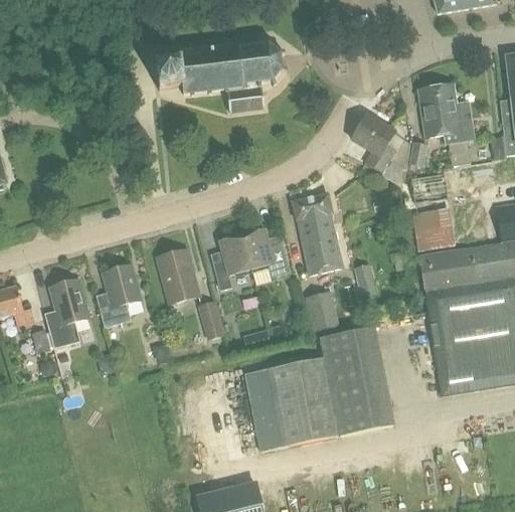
[(433,0),(437,13),(496,3),(495,0),(433,0)]
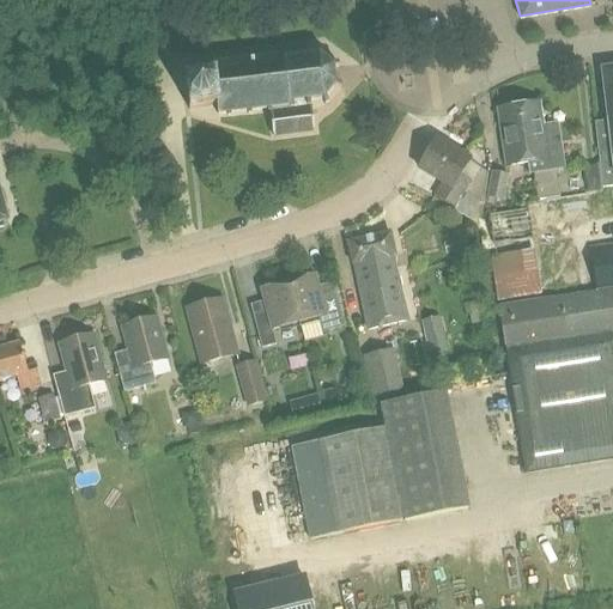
[(217,111),(224,110),(224,115),(229,114),(229,110),(246,108),(247,111),(252,111),(250,108),(268,105),(268,108),(269,107),(273,135),(314,129),(310,99),(321,98),(326,105),(329,103),(326,97),(333,86),(340,87),(341,84),(335,81),(333,67),(339,62),(337,59),(332,62),(321,54),(322,46),(317,46),(316,53),(304,54),(303,47),(299,47),(301,55),(284,56),(284,49),(279,50),(279,54),(263,56),(263,53),(259,53),(259,56),(243,59),(242,55),(237,56),(238,59),(222,61),(220,58),(217,59),(217,61),(211,62),(212,73),(183,77),(187,108),(216,104),(217,111)]
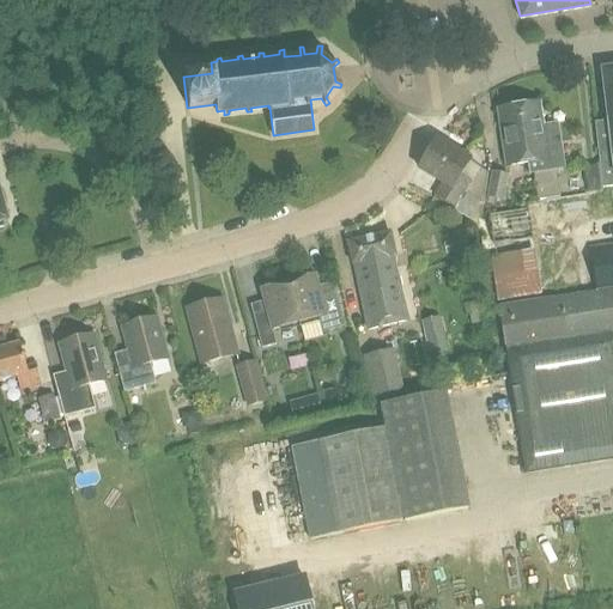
[(612,65),(602,66),(608,117),(595,119),(600,162),(602,184),(612,183),(612,65)]
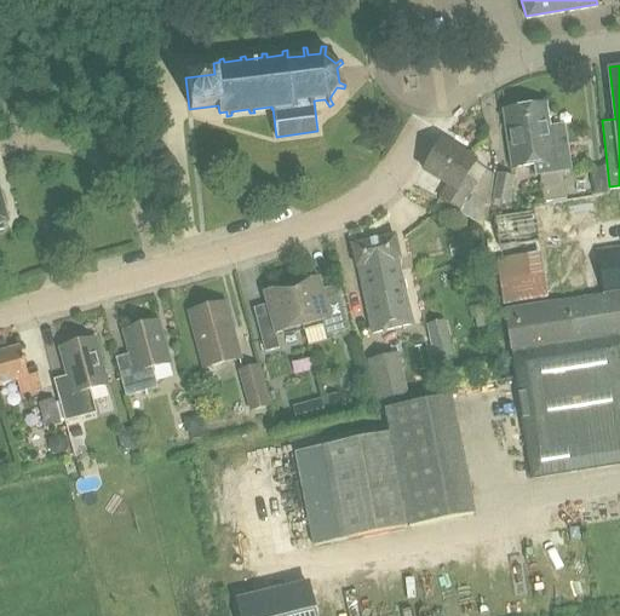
[(549,124),(545,101),(524,104),(533,161),(535,173),(540,173),(544,199),(566,195),(562,170),(572,167),(564,121),(549,124)]
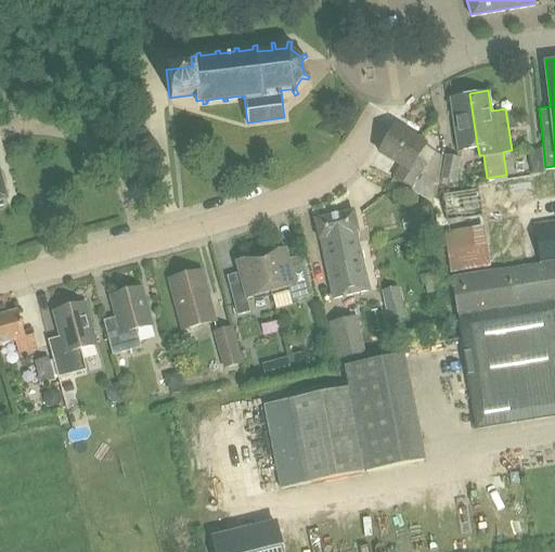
[(459,148),(477,144),(469,93),(450,97),(459,148)]
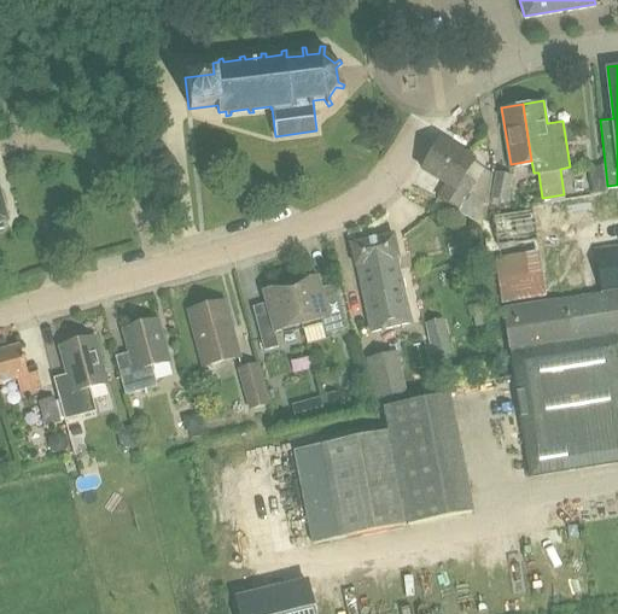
[(487,203),(468,192),(477,180),(465,173),(472,162),(473,158),(439,138),(421,168),(444,181),(436,194),(459,208),(458,209),(474,218),(477,220),(487,203)]
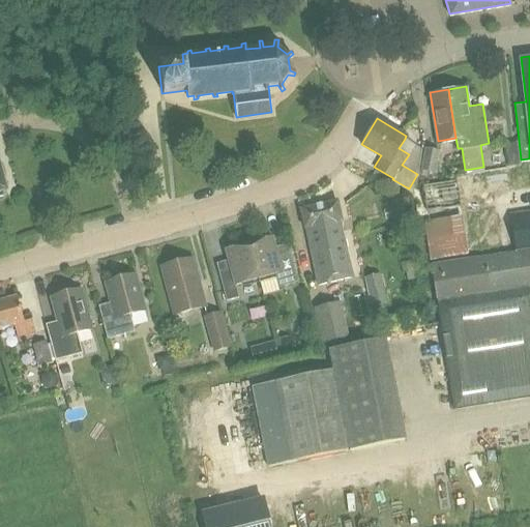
[(435,170),(439,148),(425,146),(421,168),(435,170)]
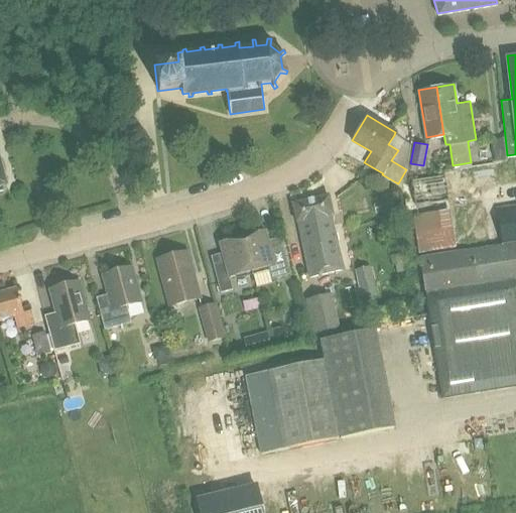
[(417,213),(412,213),(418,252),(456,246),(447,194),(515,181),(515,156),(506,157),(494,159),(442,168),(443,172),(411,178),(417,213)]
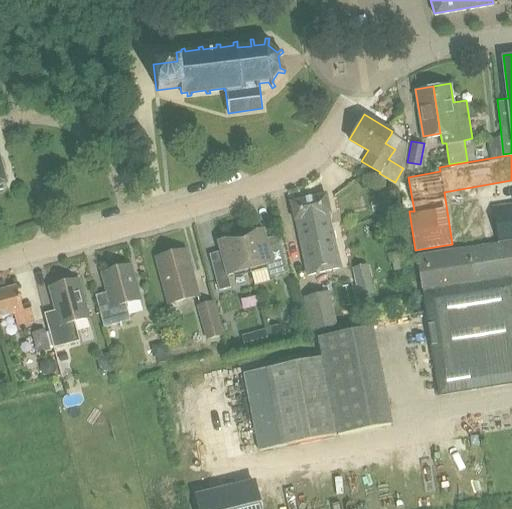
[(403,212),(409,211),(414,211),(408,177),(403,178),(398,179),(400,192),(403,212)]
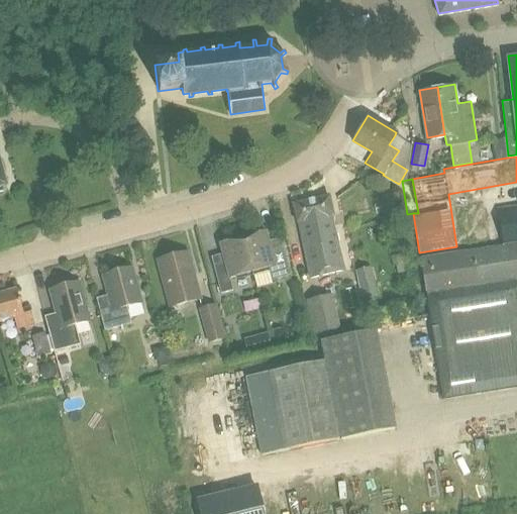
[(333,213),(329,194),(293,202),(297,222),(298,221),(311,275),(343,268),(331,213),(333,213)]
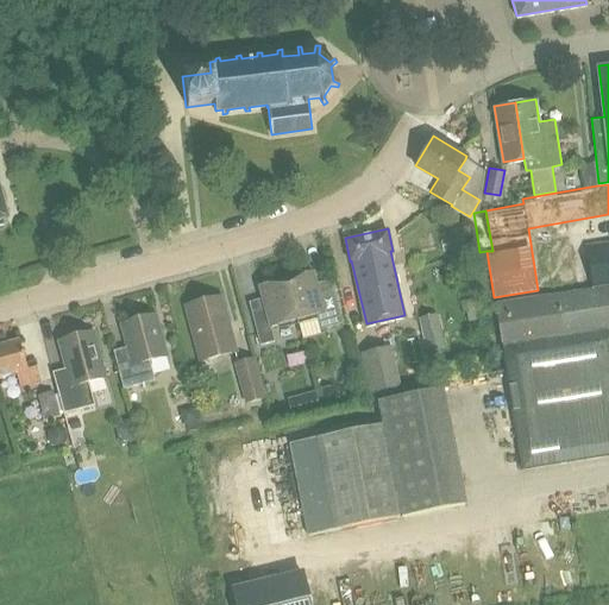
[(608,283),(608,240),(585,244),(592,287),(608,283)]
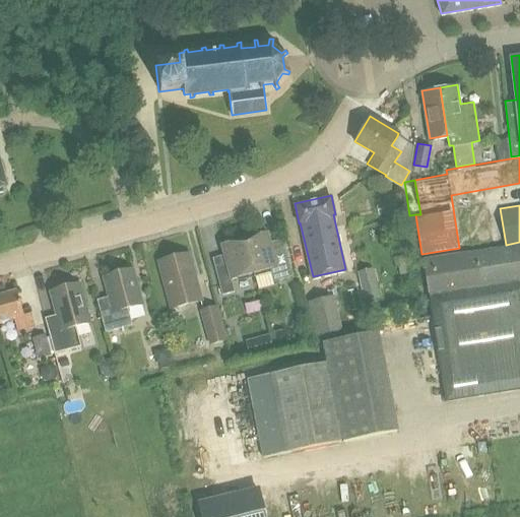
[(246,240),(254,271),(269,267),(273,280),(293,274),(285,250),(273,253),(270,241),(268,232),(246,238),(246,240)]
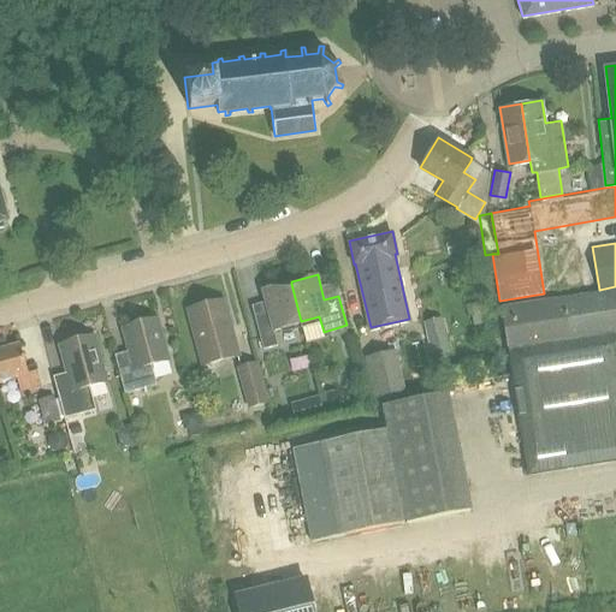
[(273,328),(301,321),(291,284),(291,281),(262,289),(265,299),(270,314),(255,318),(264,346),(277,343),(273,328)]
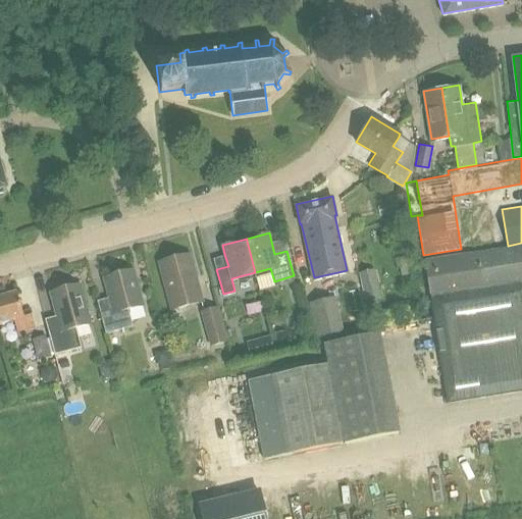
[(521,278),(521,243),(508,246),(424,258),(429,293),(430,293),(521,278)]
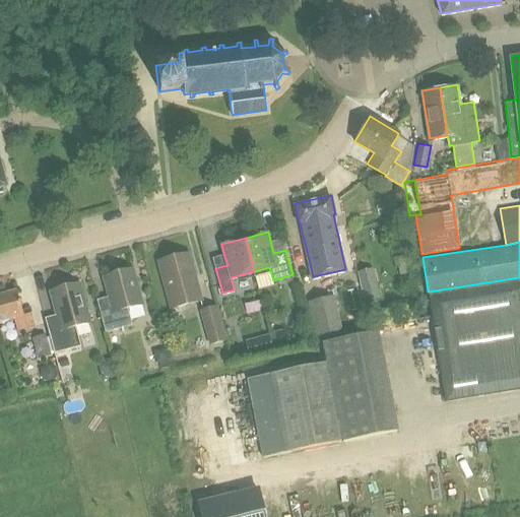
[(161,260),(158,260),(161,270),(173,307),(201,299),(188,252),(161,260)]
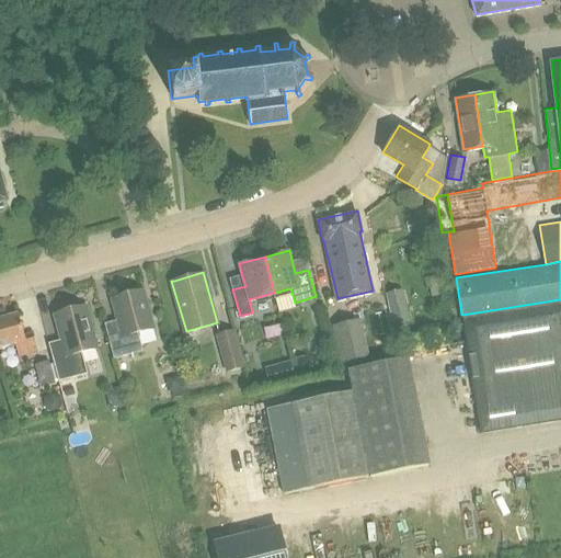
[(426,286),(438,284),(435,273),(424,275),(426,286)]
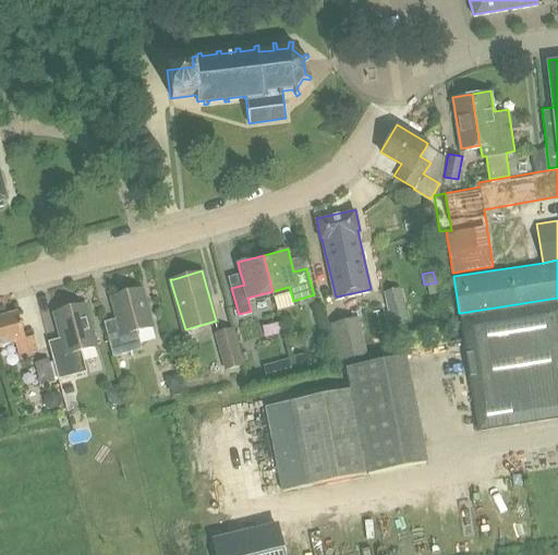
[(383,290),(390,321),(407,316),(400,286),(383,290)]
